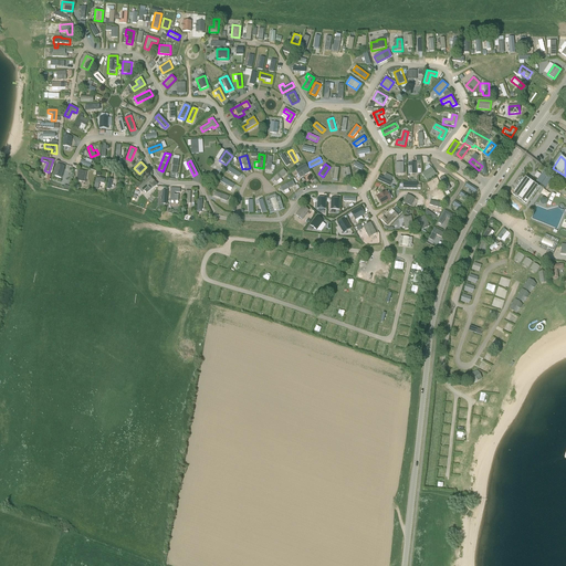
[(56,165),(53,176),(61,178),(64,167),(56,165)]
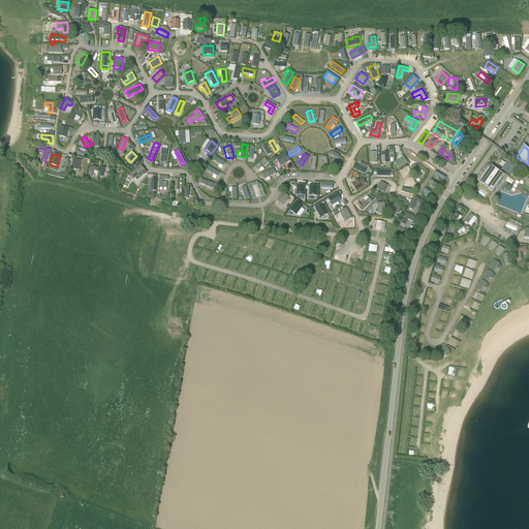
[(285,154),(276,159),(280,167),(289,161),(285,154)]
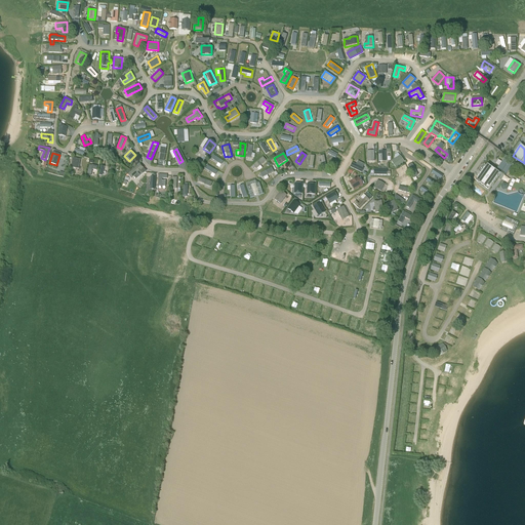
[(213,154),(211,158),(217,162),(215,165),(219,167),(224,161),(213,154)]
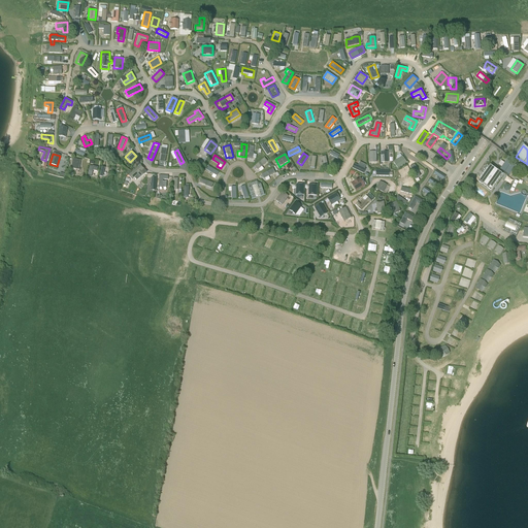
[(406,163),(402,157),(394,163),(398,168),(406,163)]
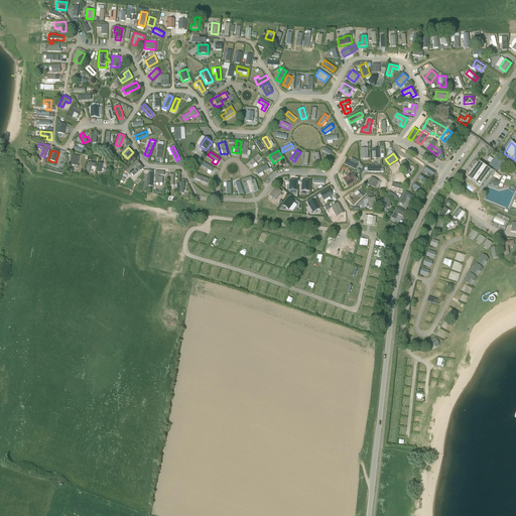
[(79,156),(72,155),(70,164),(77,165),(79,156)]
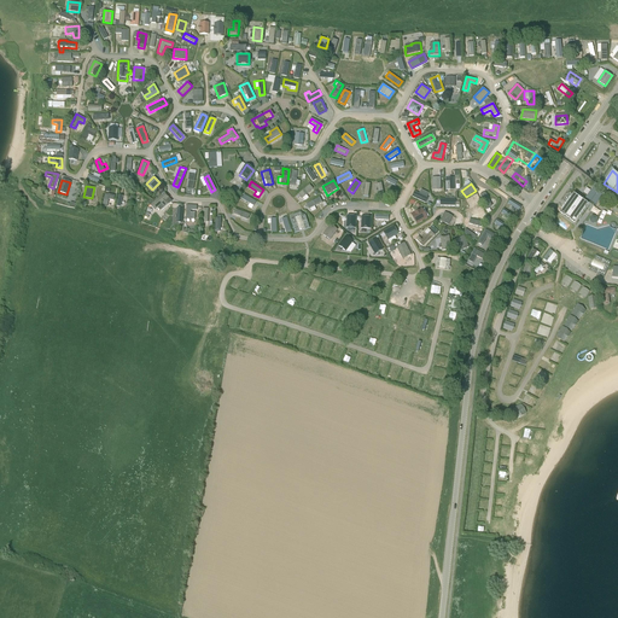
[(310,186),(295,193),(299,202),(308,198),(305,193),(313,190),(310,186)]
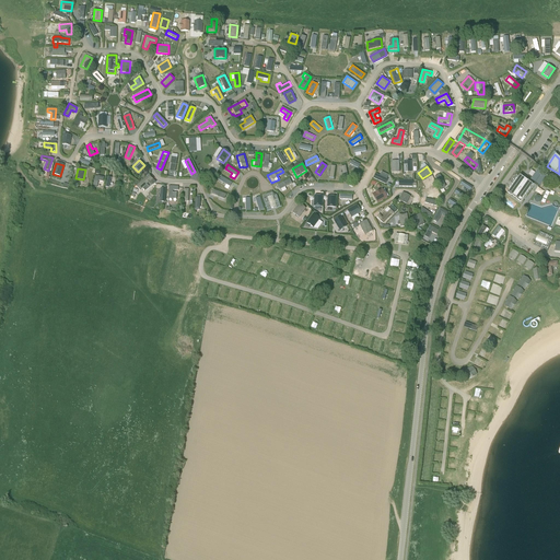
[(380,174),(375,173),(373,178),(385,183),(389,174),(381,171),(380,174)]
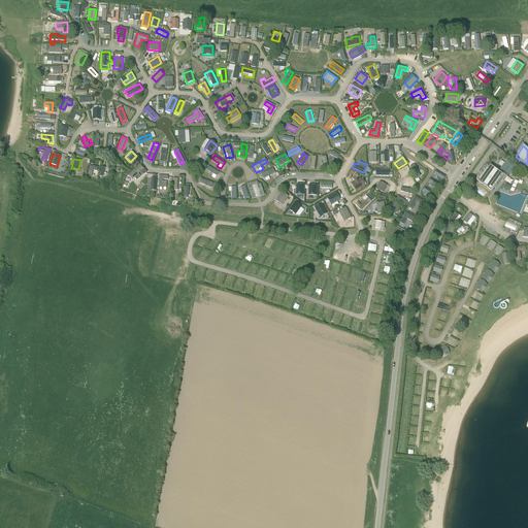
[(506,161),(500,169),(504,172),(508,175),(515,167),(508,163),(506,161)]
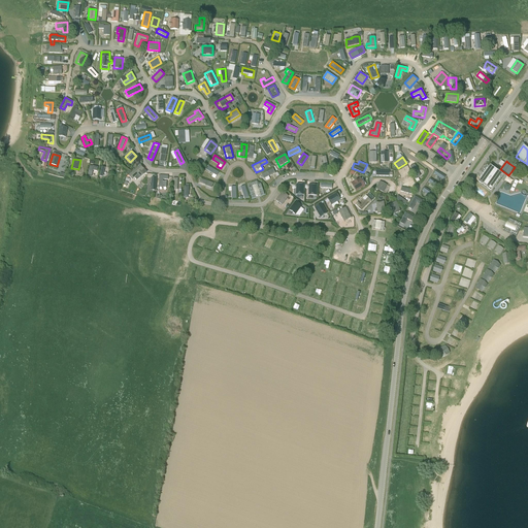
[(409,166),(416,178),(420,176),(414,164),(409,166)]
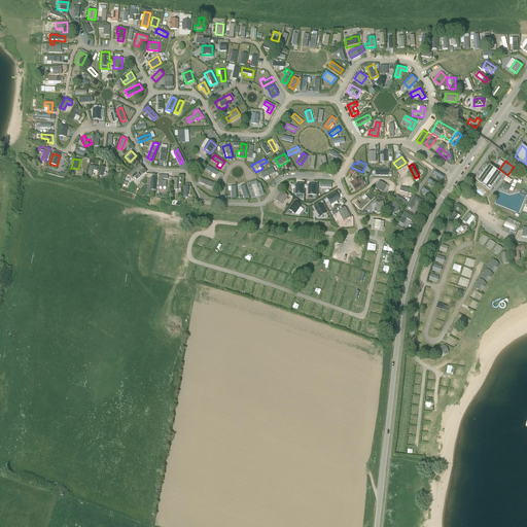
[(140,165),(128,176),(132,180),(136,176),(138,179),(140,177),(140,178),(146,172),(140,165)]
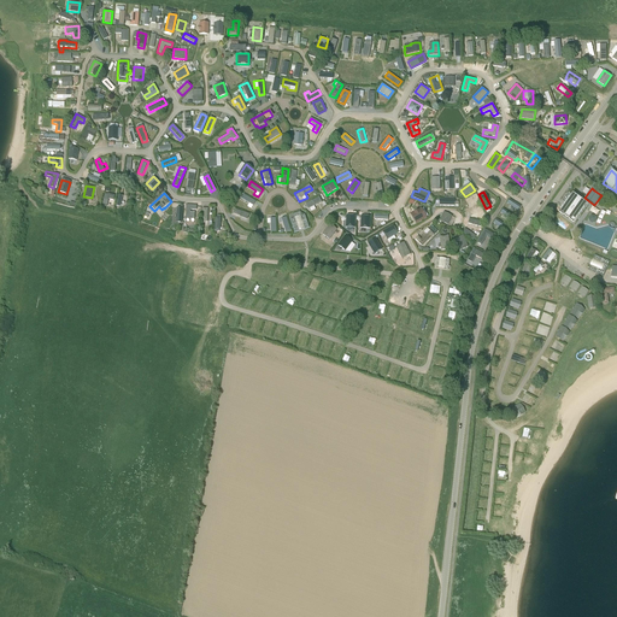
[(103,205),(103,206),(106,207),(107,206),(109,200),(113,200),(115,195),(105,194),(103,205)]
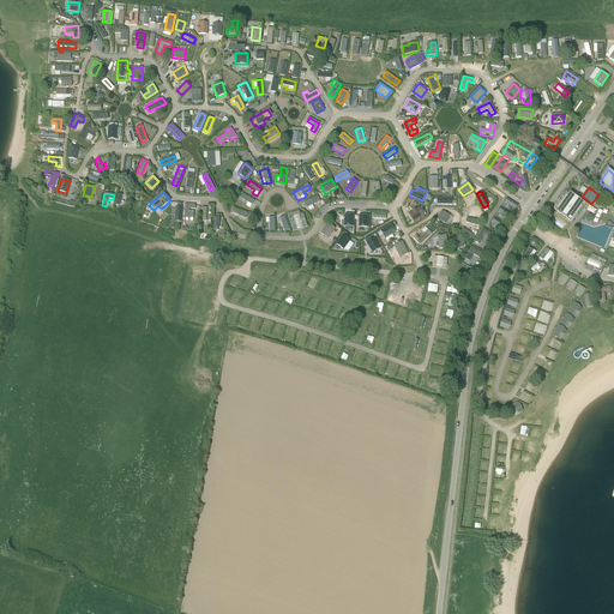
[(242,193),(240,197),(248,202),(246,205),(251,208),(254,200),(242,193)]
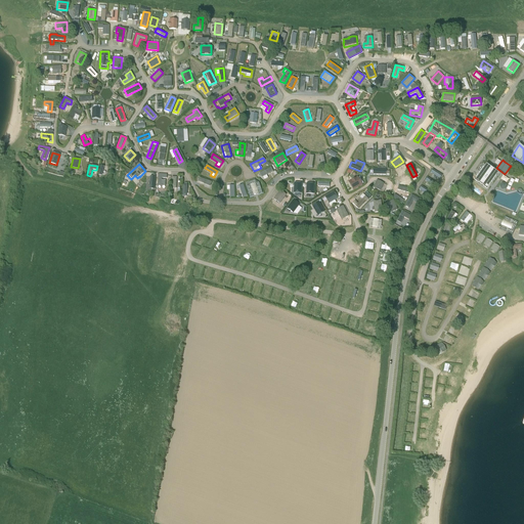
[(487,165),(476,181),(488,189),(499,173),(488,166),(487,165)]
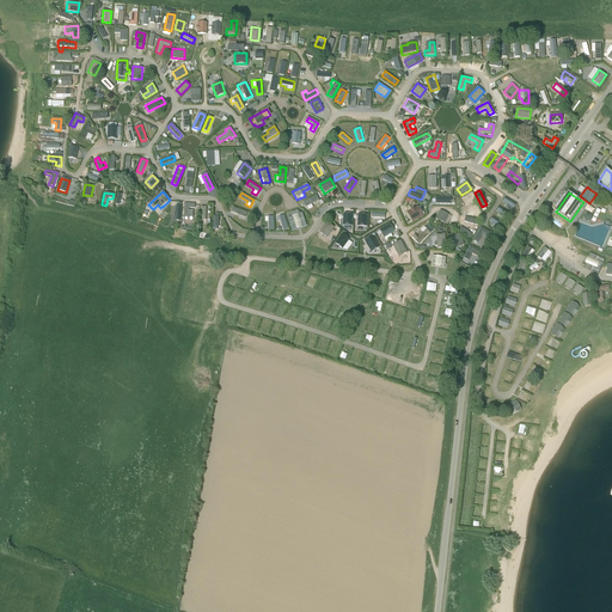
[(304,201),(307,209),(312,207),(311,203),(319,200),(317,195),(304,201)]
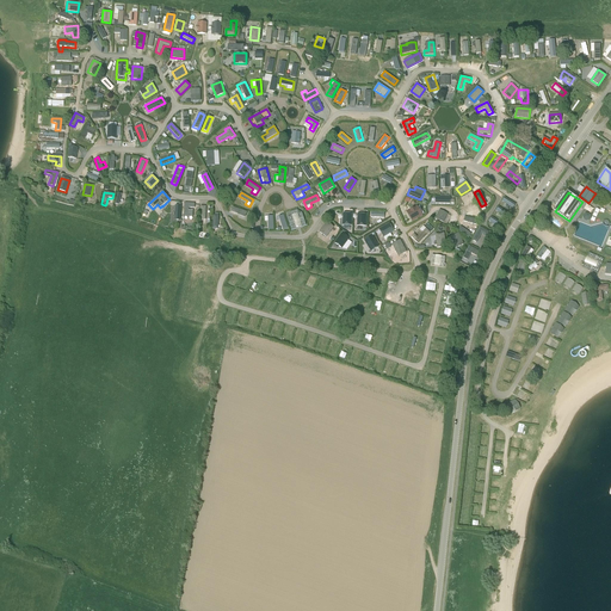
[(499,201),(512,208),(514,204),(501,197),(499,201)]
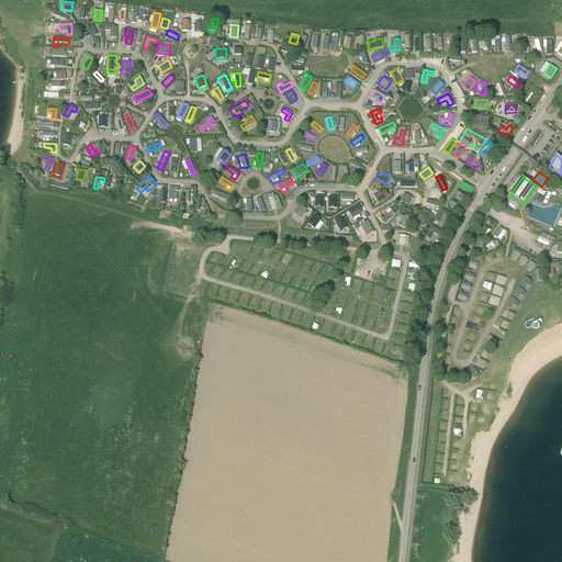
[(169,200),(177,200),(177,193),(173,193),(173,191),(179,191),(179,187),(169,187),(169,200)]
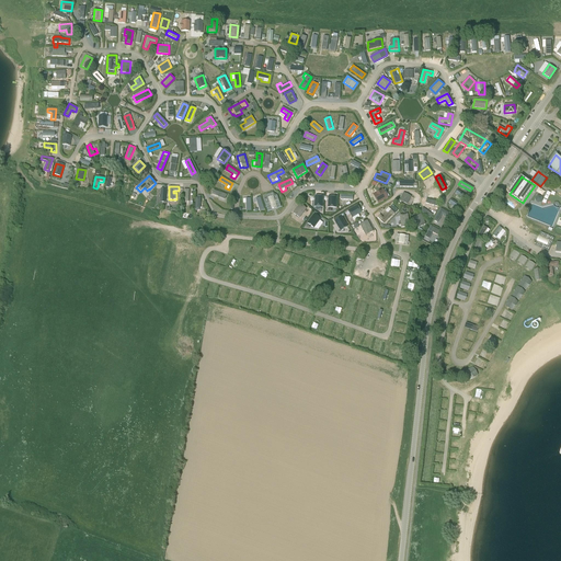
[(217,199),(225,202),(227,193),(212,190),(210,195),(218,197),(217,199)]
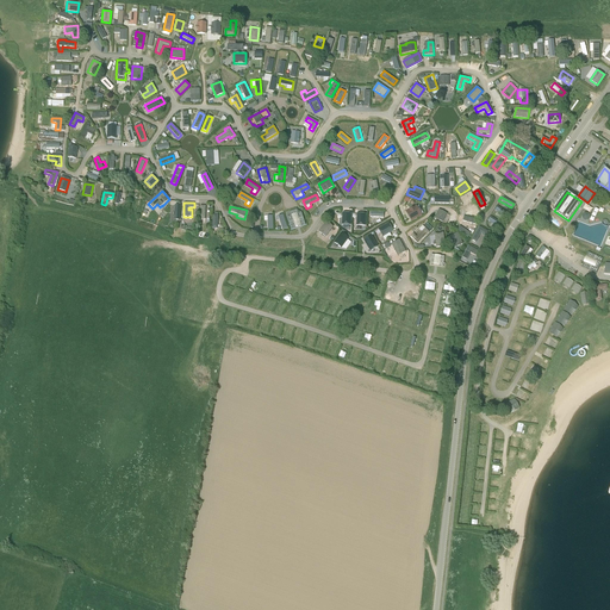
[(422,215),(417,207),(406,213),(410,222),(422,215)]
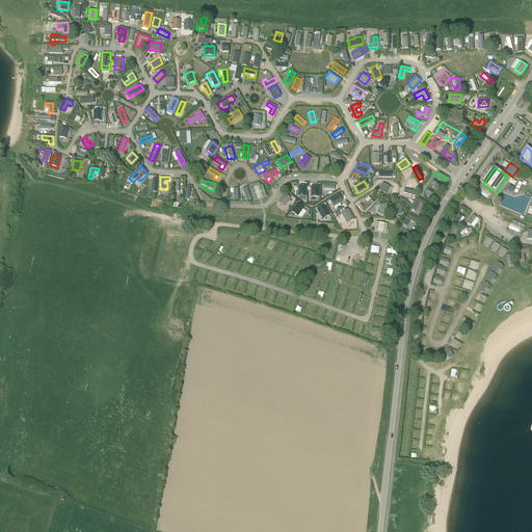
[(249,189),(254,201),(258,200),(258,198),(262,196),(262,197),(266,196),(263,185),(260,186),(259,183),(251,185),(253,188),(249,189)]
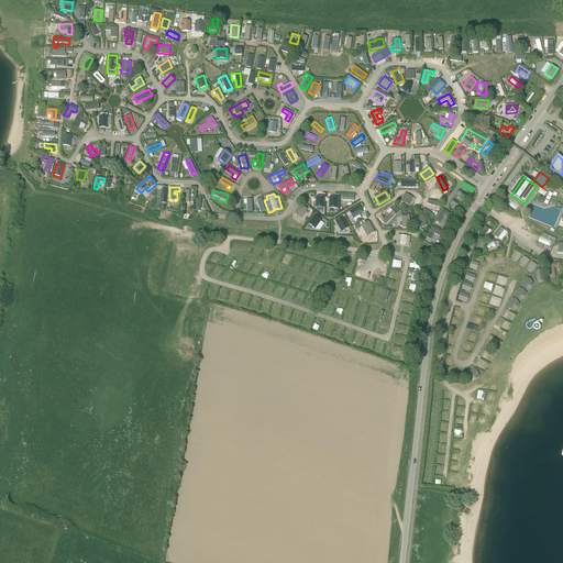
[(405,195),(400,203),(408,207),(412,199),(405,195)]
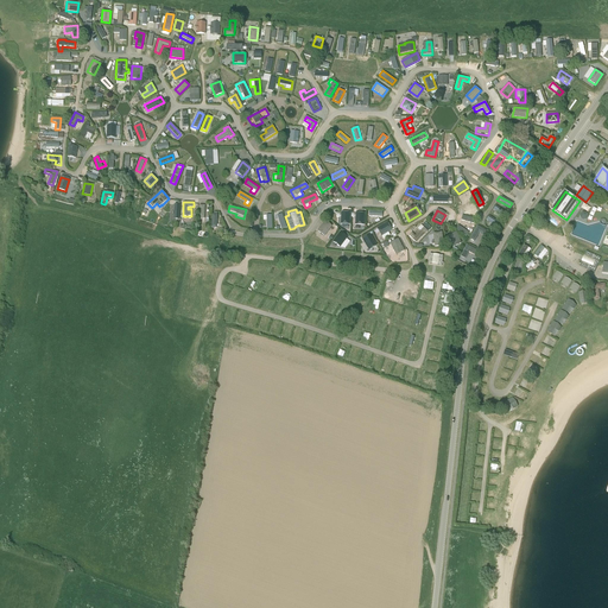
[(350,213),(341,211),(341,223),(349,225),(350,213)]
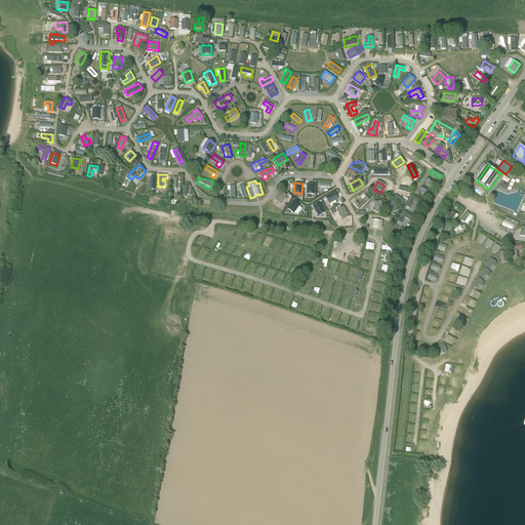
[(315,184),(307,184),(307,194),(315,194),(315,184)]
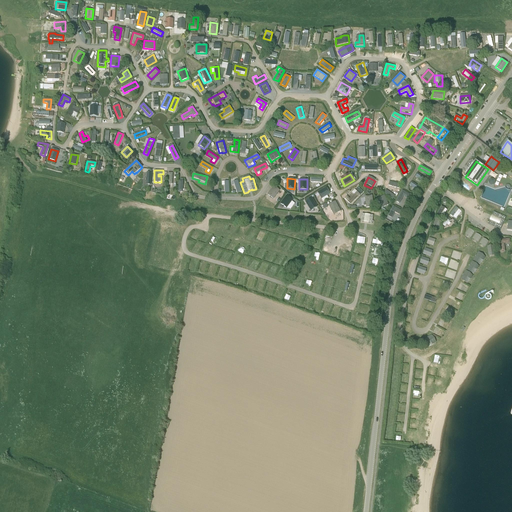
[(330,194),(326,187),(317,192),(321,199),(330,194)]
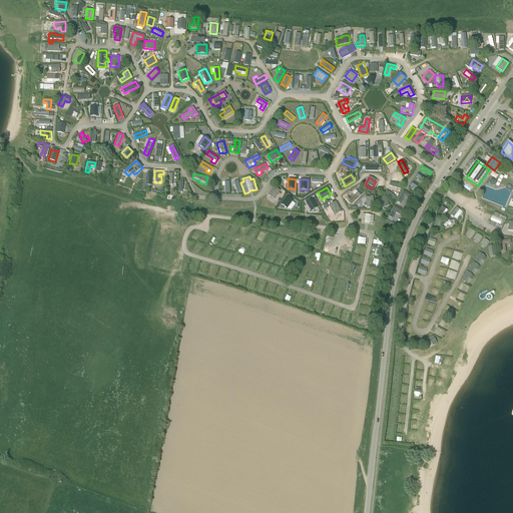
[(270,195),(274,198),(279,193),(274,189),(270,195)]
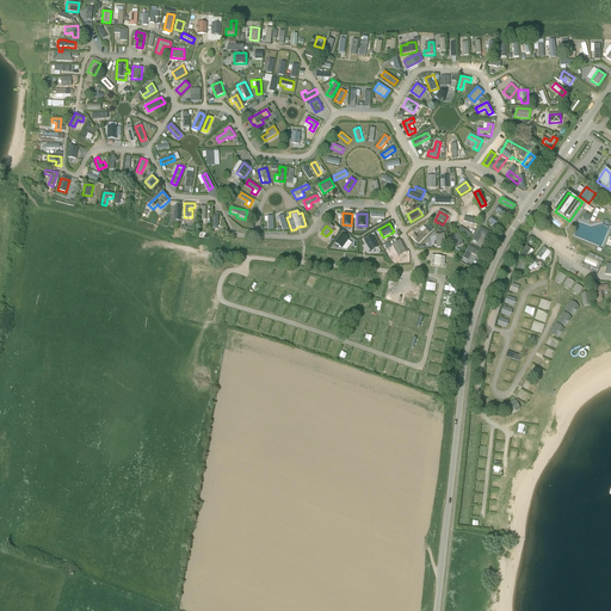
[(460,226),(457,230),(469,236),(471,233),(460,226)]
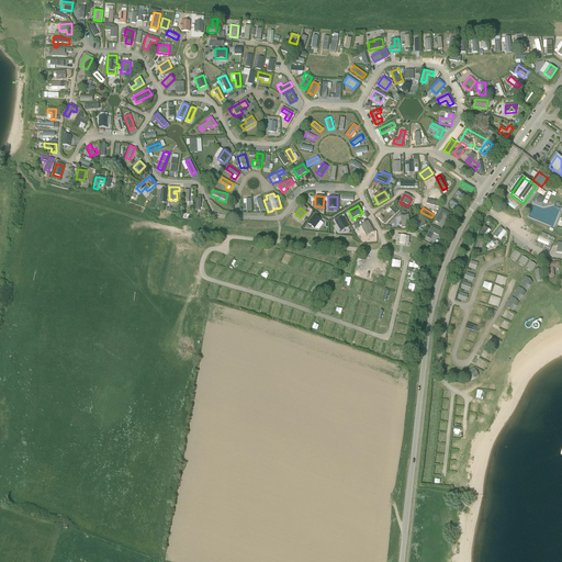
[(449,213),(441,209),(435,221),(438,223),(442,215),(447,217),(449,213)]
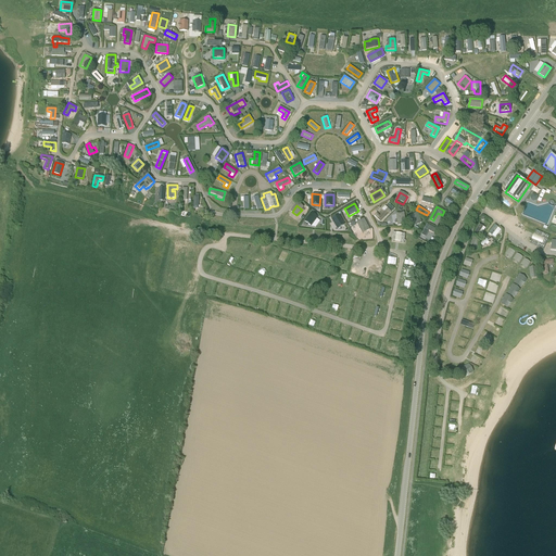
[(380,216),(377,213),(374,216),(380,223),(391,212),(388,209),(380,216)]
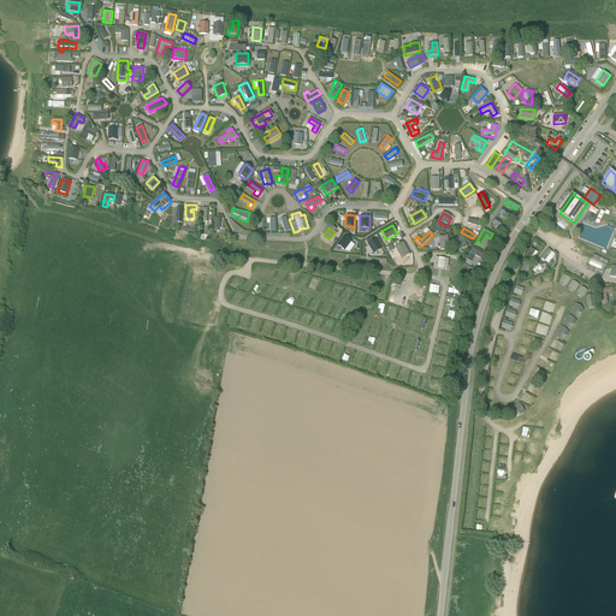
[(351,241),(344,235),(337,244),(344,250),(351,241)]
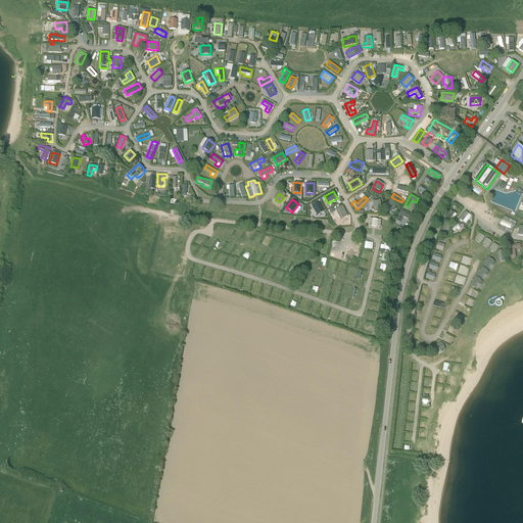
[(380,199),(373,200),(374,211),(382,210),(380,199)]
